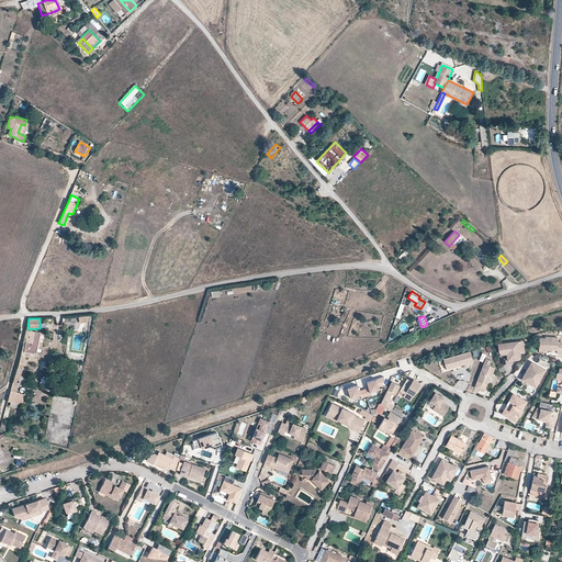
[(13,383),(12,382),(10,389),(7,401),(22,405),(24,394),(15,392),(23,362),(24,357),(23,356),(24,351),(35,353),(38,338),(40,333),(26,330),(23,341),(25,343),(24,346),(22,346),(19,361),(13,383)]
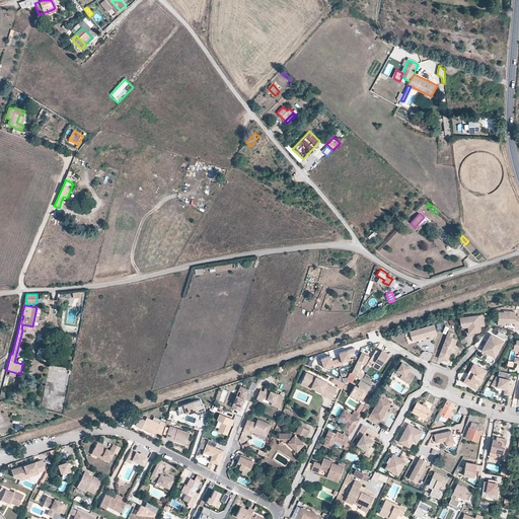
[(505,322),(514,322),(514,325),(518,325),(518,314),(515,315),(515,311),(504,311),(504,312),(498,312),(498,321),(505,322)]
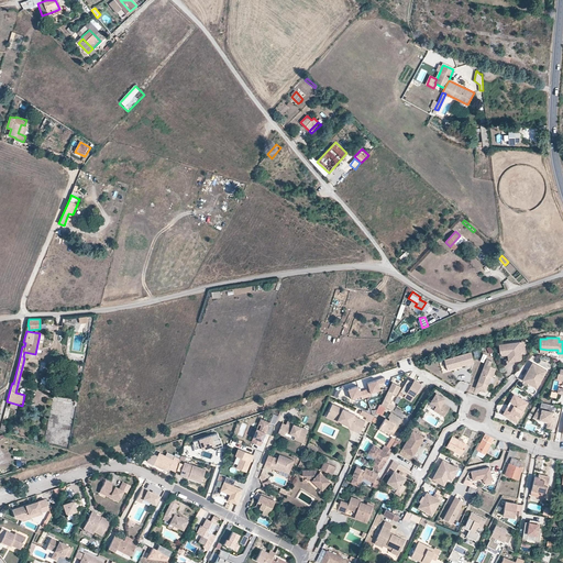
[(23,356),(24,357),(40,360),(43,340),(39,339),(35,354),(24,352),(23,356)]
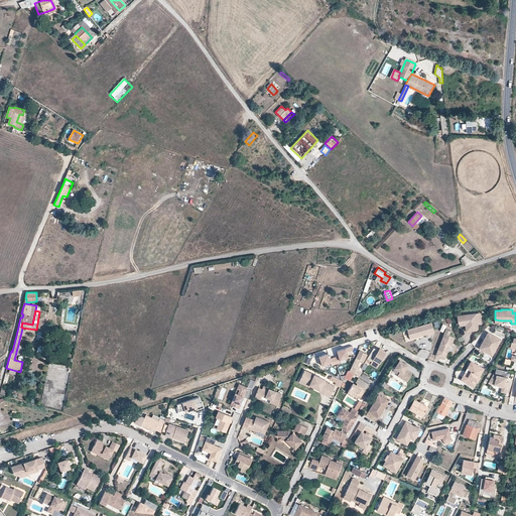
[(467,323),(467,326),(468,332),(477,331),(478,329),(478,324),(476,313),(457,316),(458,324),(467,323)]
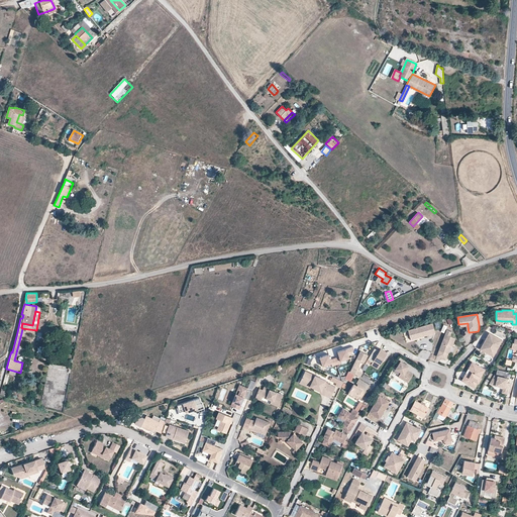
[(436,332),(433,323),(408,330),(411,339),(436,332)]
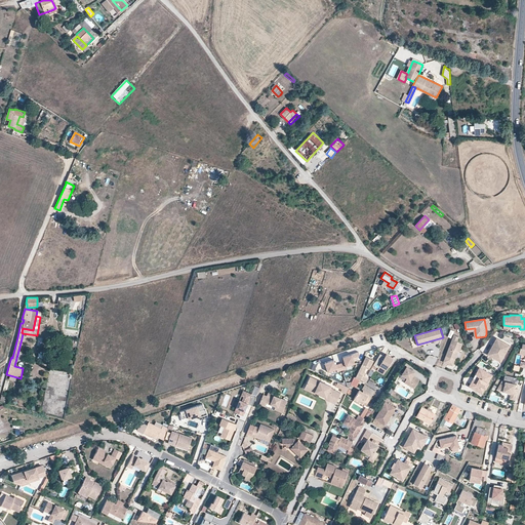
[(458,337),(454,335),(443,362),(452,366),(458,351),(459,350),(460,350),(462,345),(461,344),(457,341),(458,337)]
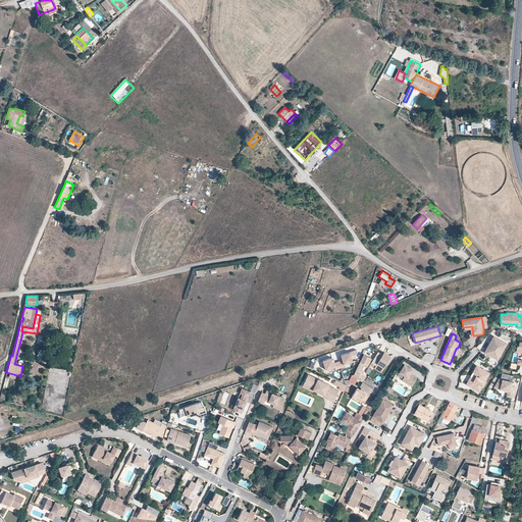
[(507,344),(493,336),(490,342),(492,343),(491,344),(490,343),(486,350),(500,357),(507,344)]
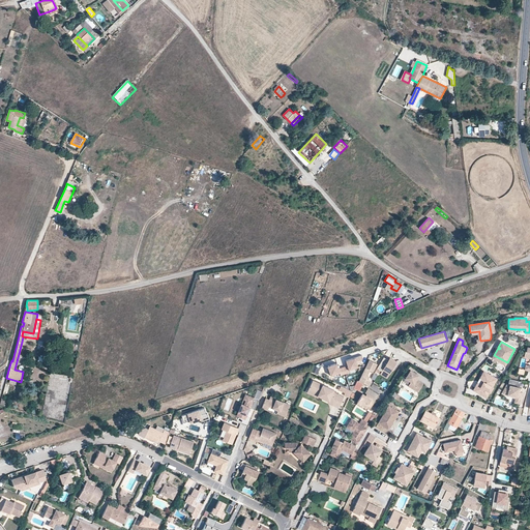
[(355,356),(354,355),(345,358),(347,363),(343,364),(345,372),(349,370),(349,367),(357,364),(357,363),(355,356)]
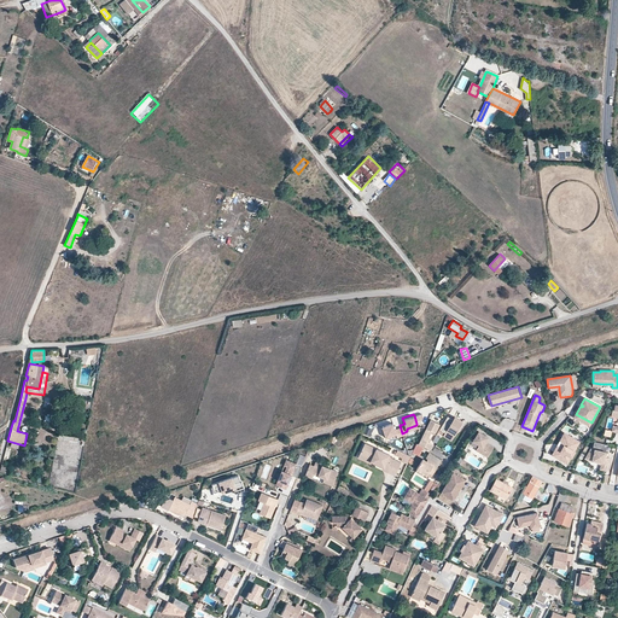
[(592,423),(576,414),(573,418),(589,426),(592,423)]
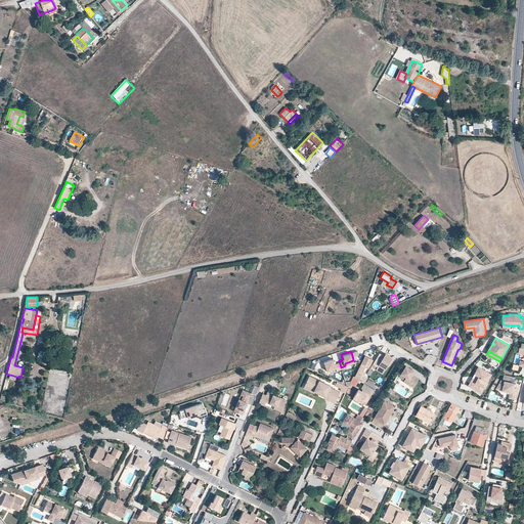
[(389,363),(393,357),(386,353),(384,356),(380,353),(374,364),(378,366),(380,368),(379,369),(384,373),(388,365),(389,363)]
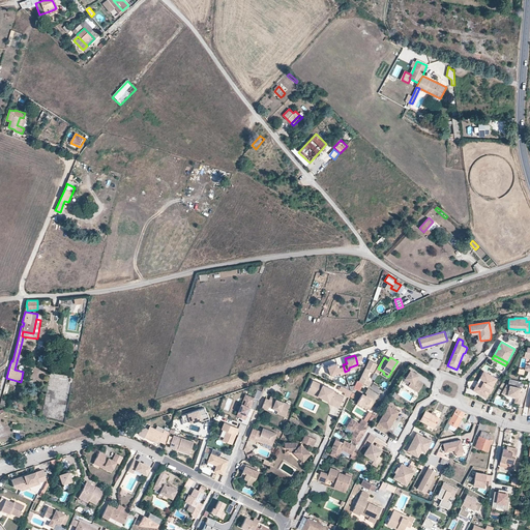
[(336,361),(327,364),(330,374),(340,371),(341,373),(345,372),(343,364),(339,366),(336,361)]
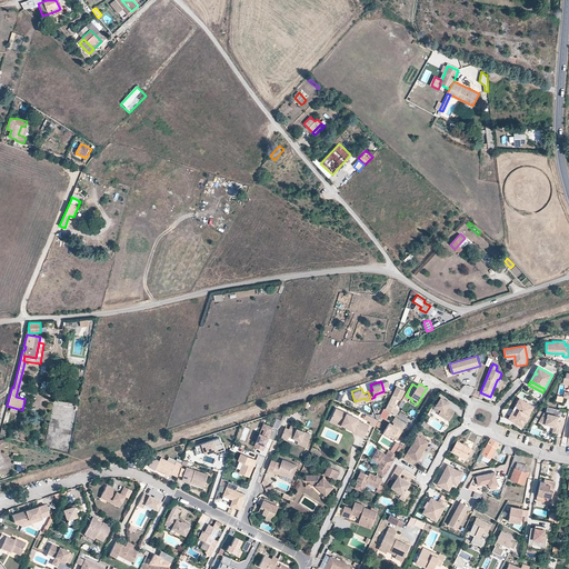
[(396,388),(388,405),(393,407),(395,405),(397,399),(400,400),(403,395),(405,392),(401,391),(399,389),(396,388)]
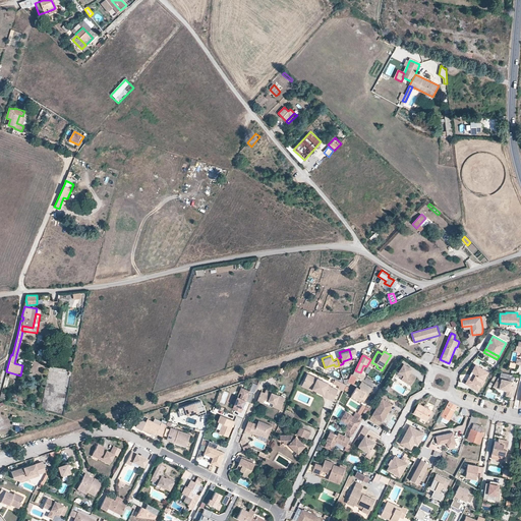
[(411,386),(416,377),(409,372),(411,369),(403,364),(399,371),(404,375),(402,380),(411,386)]
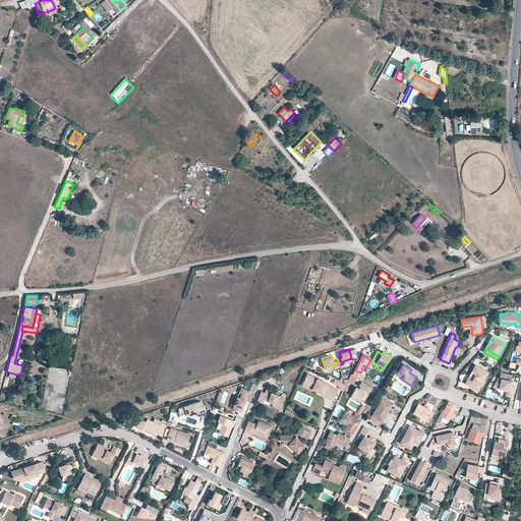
[(488,372),(475,365),(472,370),(476,372),(473,380),(468,378),(464,384),(478,392),(488,372)]
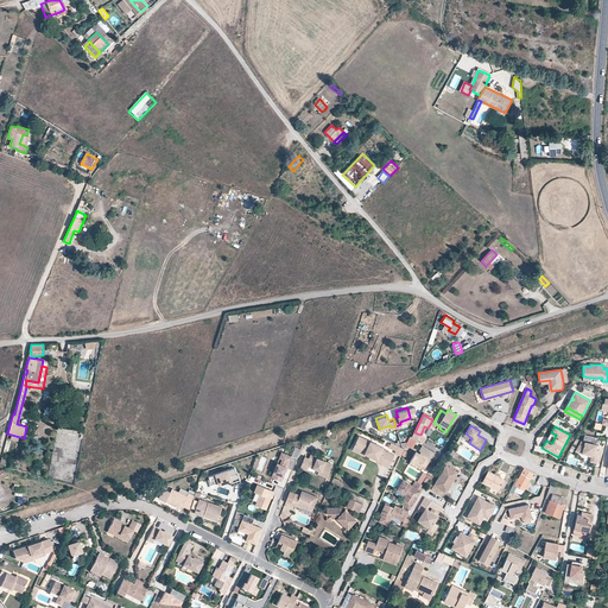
[(420,435),(415,432),(412,438),(417,439),(424,442),(426,438),(422,436),(420,435)]
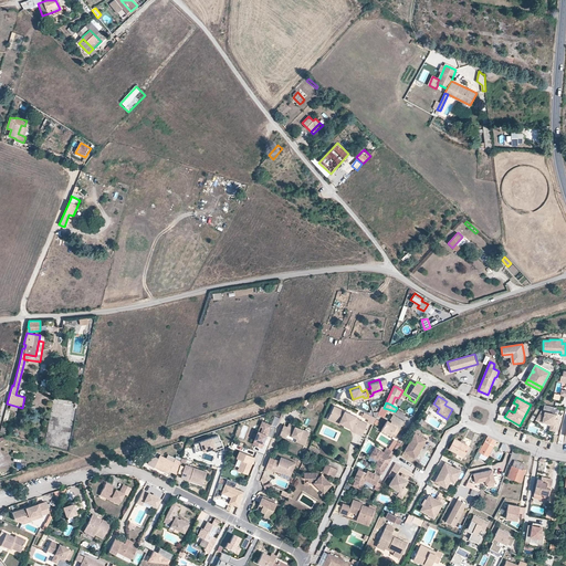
[(556,408),(544,405),(543,409),(545,410),(545,411),(543,411),(541,410),(536,420),(542,423),(542,422),(547,423),(547,425),(551,426),(549,430),(555,431),(557,419),(555,419),(553,418),(554,416),(556,408)]
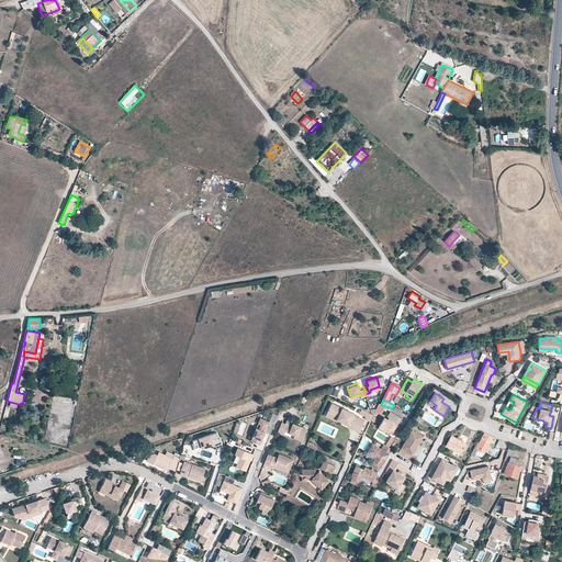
[(332,403),(327,413),(338,418),(339,417),(350,423),(349,425),(348,426),(359,431),(364,420),(353,415),(355,414),(332,403)]
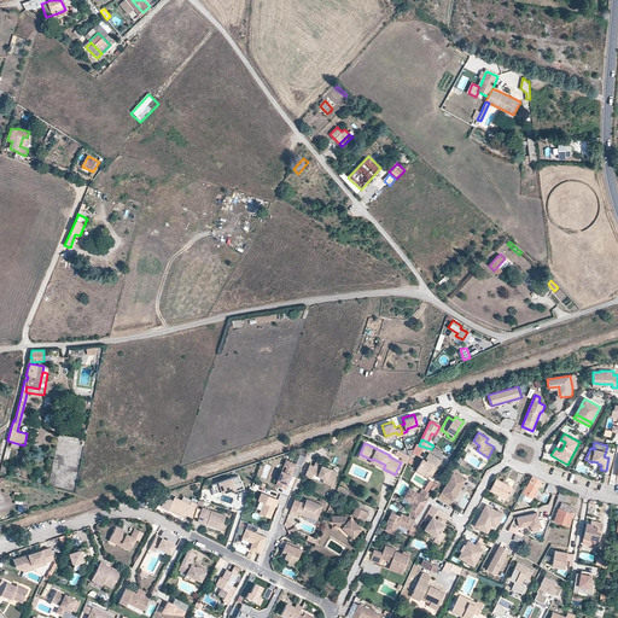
[(419,445),(417,444),(413,453),(419,456),(424,447),(419,445)]
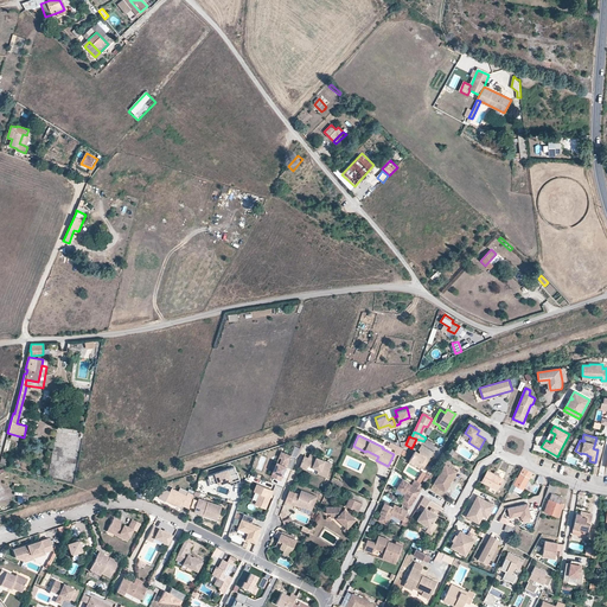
[(420,454),(415,451),(410,461),(420,467),(421,464),(425,466),(429,459),(420,454)]
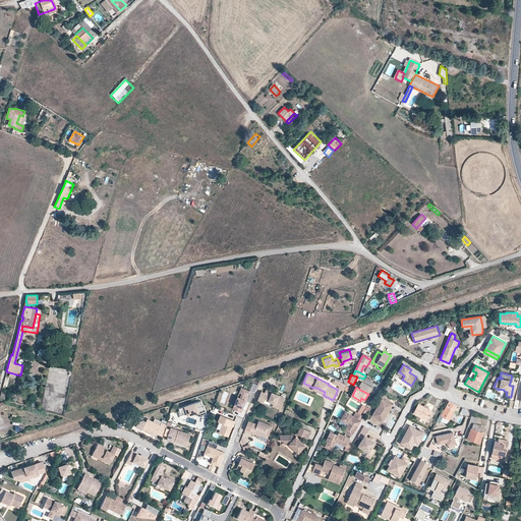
[(248,396),(250,391),(241,388),(237,399),(240,398),(241,395),(242,393),(248,396)]
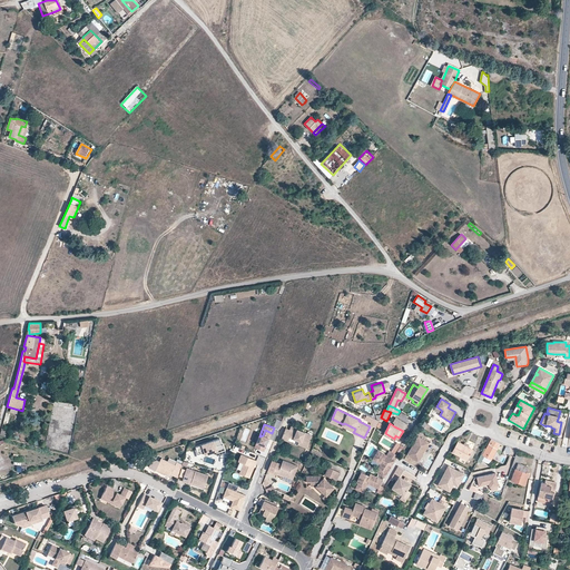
[(298,428),(292,424),(290,430),(286,428),(282,439),(288,441),(290,438),(298,441),(297,444),(306,448),(312,435),(297,430),(298,428)]
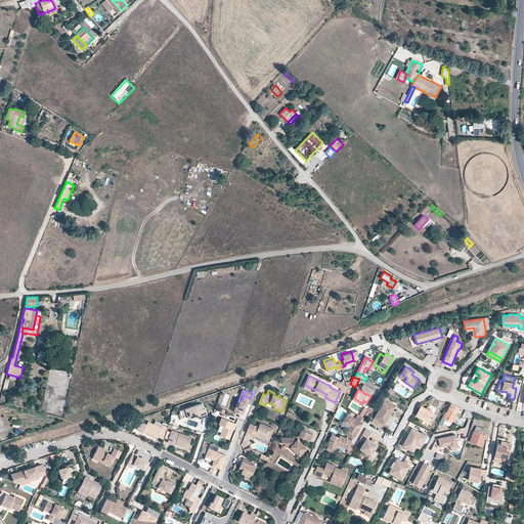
[(243,415),(248,403),(252,405),(256,395),(252,393),(250,398),(244,395),(243,397),(242,400),(238,401),(234,411),(243,415)]
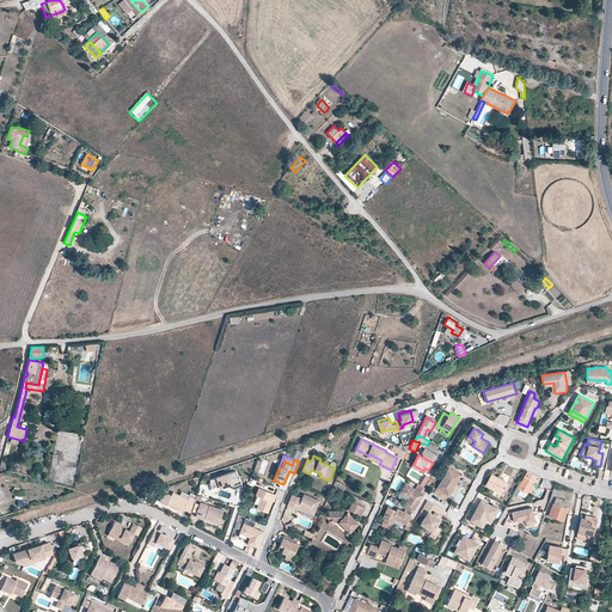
[(450,496),(456,487),(452,485),(456,481),(457,482),(460,476),(450,469),(438,489),(450,496)]
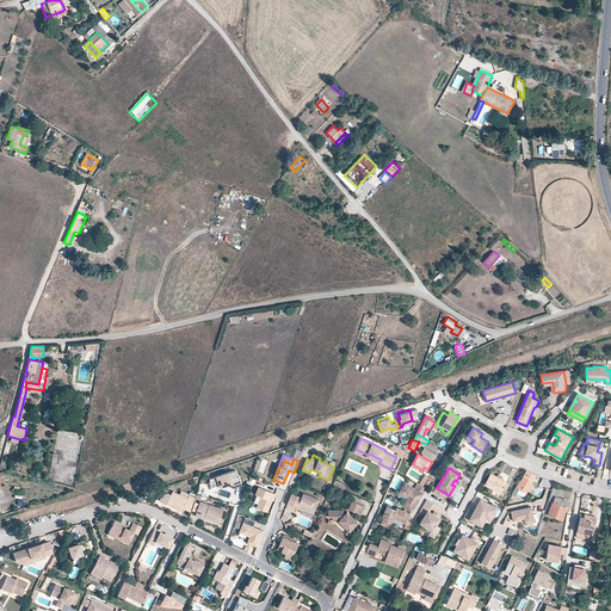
[(240,476),(238,469),(211,479),(214,486),(222,483),(223,487),(233,483),(234,488),(244,485),(241,476),(240,476)]
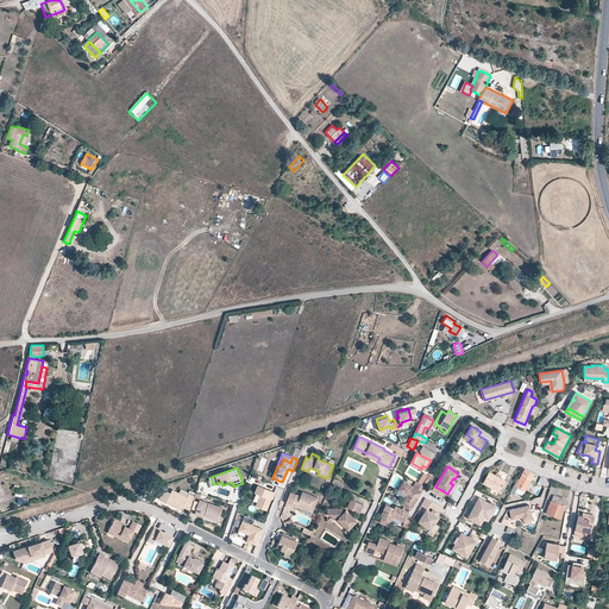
[(516,487),(514,485),(512,490),(522,496),(534,475),(529,472),(526,470),(516,487)]
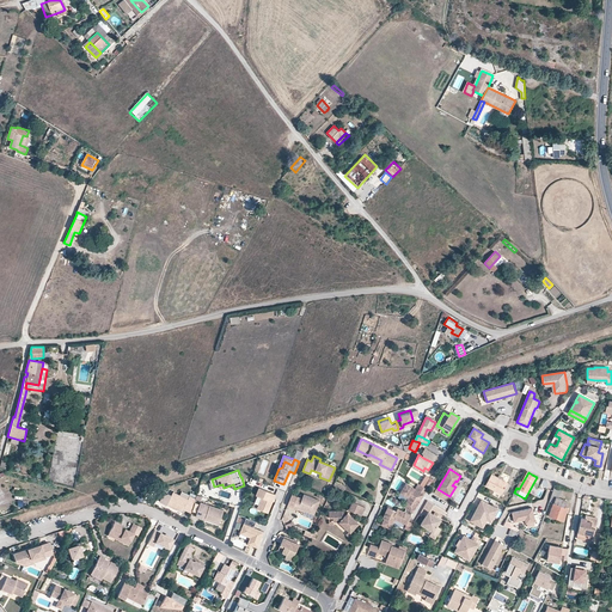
[(502,501),(508,491),(510,485),(493,475),(487,485),(501,494),(499,499),(502,501)]
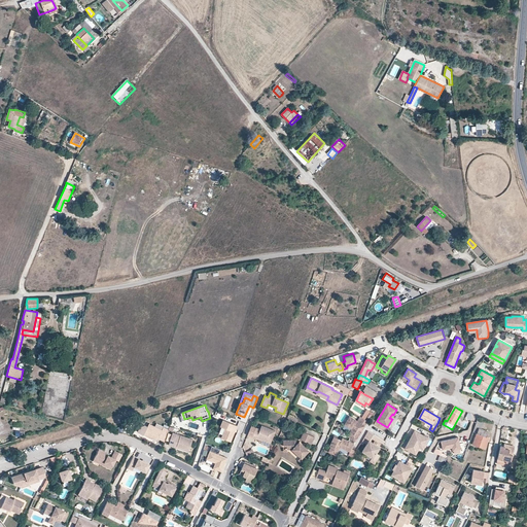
[(389,418),(392,419),(397,410),(396,410),(393,415),(392,414),(389,418)]
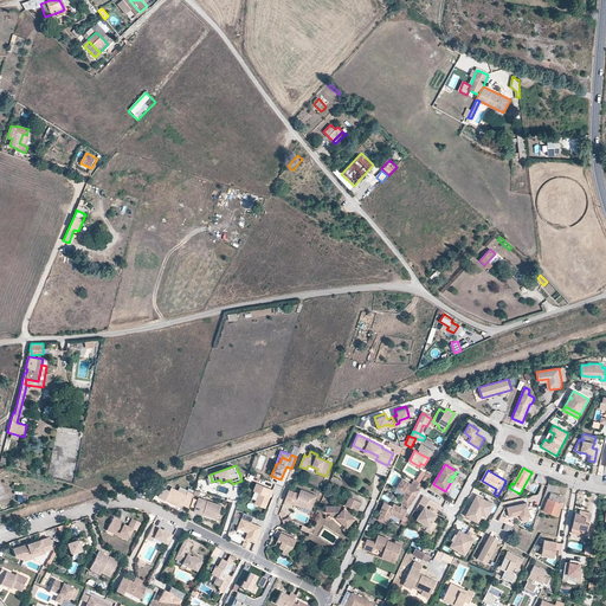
[(407,508),(407,509),(418,494),(414,491),(417,488),(419,490),(423,484),(417,481),(413,485),(403,478),(397,488),(405,494),(399,503),(401,504),(406,508),(407,508)]
